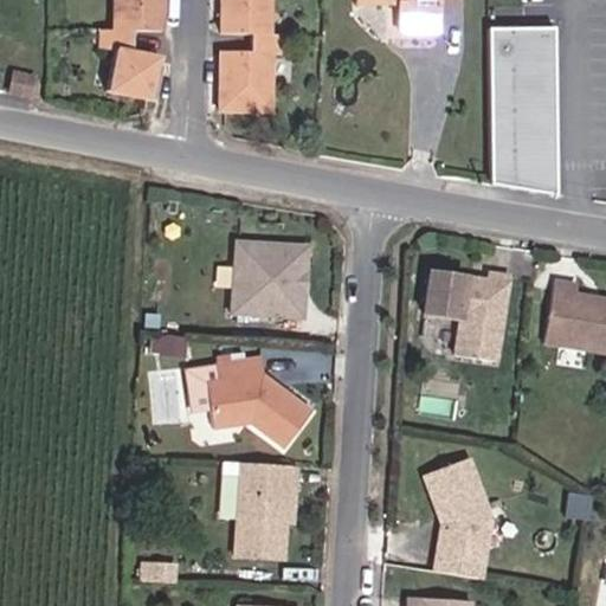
[(114,0),(114,33),(101,31),(102,49),(118,52),(109,95),(158,105),(161,57),(135,51),(135,32),(168,36),(168,0),(114,0)]
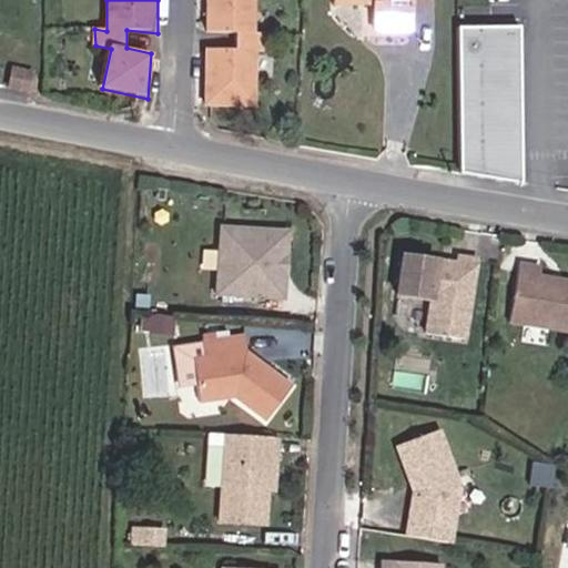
[(208,108),(259,109),(259,51),(273,52),(273,33),(257,33),(257,0),(209,0),(209,33),(236,36),(236,50),(209,49),(208,108)]
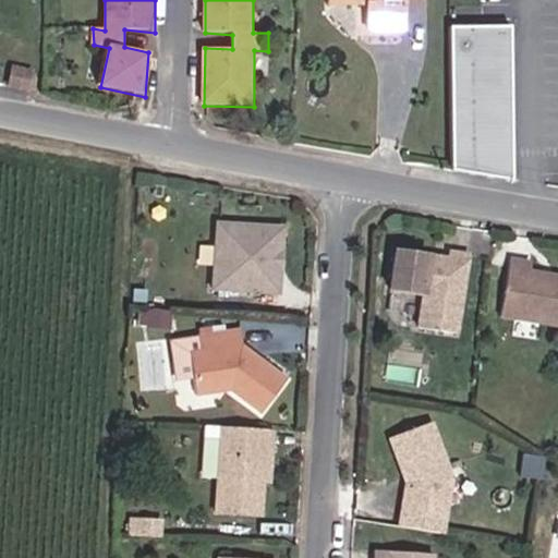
[(407,0),(334,0),(335,5),(370,7),(368,31),(408,31),(407,0)]
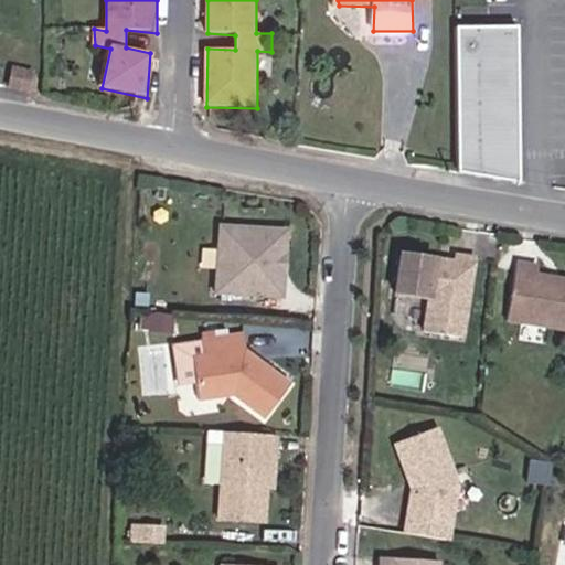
[(518,30),(455,30),(458,174),(520,187),(518,30)]
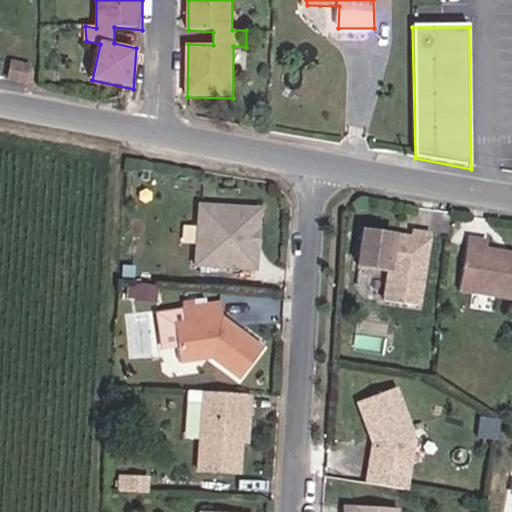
[(262,208),(199,201),(197,267),(259,274),(262,208)]
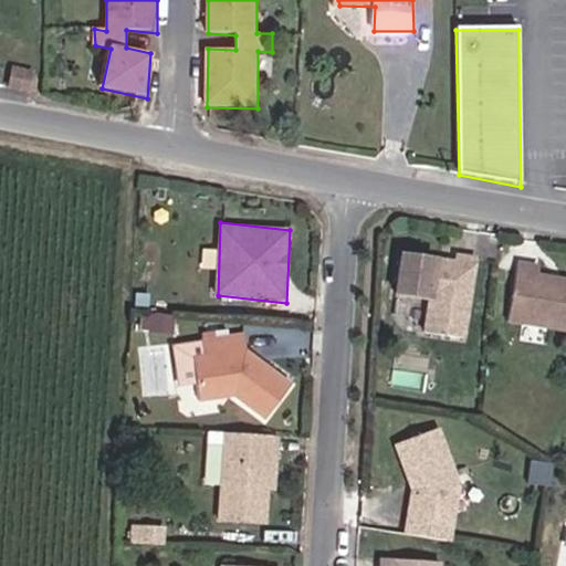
[(457,262),(405,254),(400,297),(431,302),(428,334),(470,342),(478,259),(459,254),(457,262)]
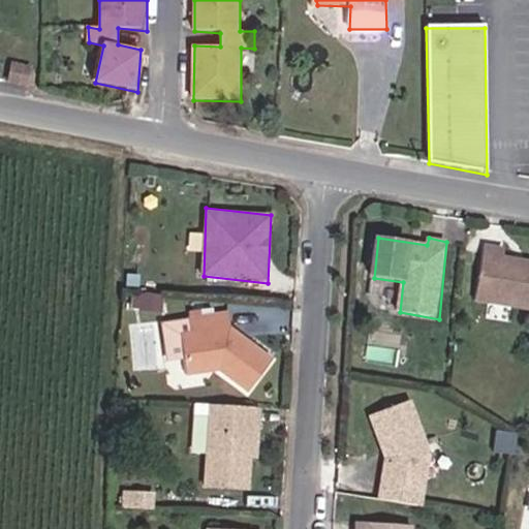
[(507,249),(486,245),(476,303),(528,312),(528,259),(506,256),(507,249)]
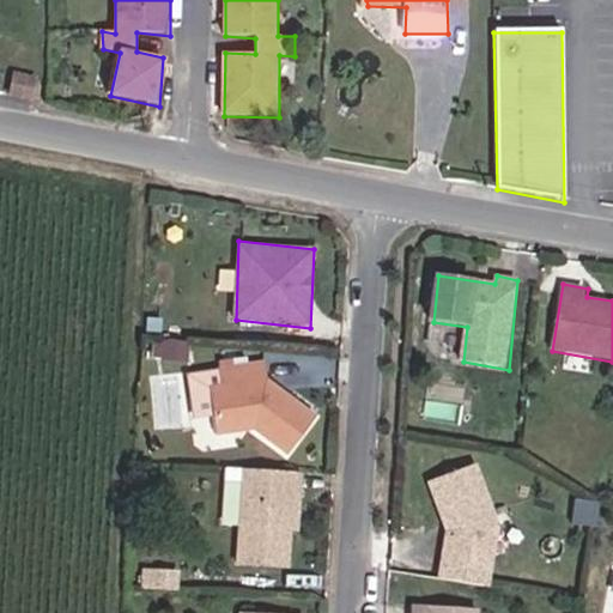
[(265,359),(220,366),(222,387),(212,389),(220,435),(258,430),(289,456),(317,416),(272,382),(265,359)]
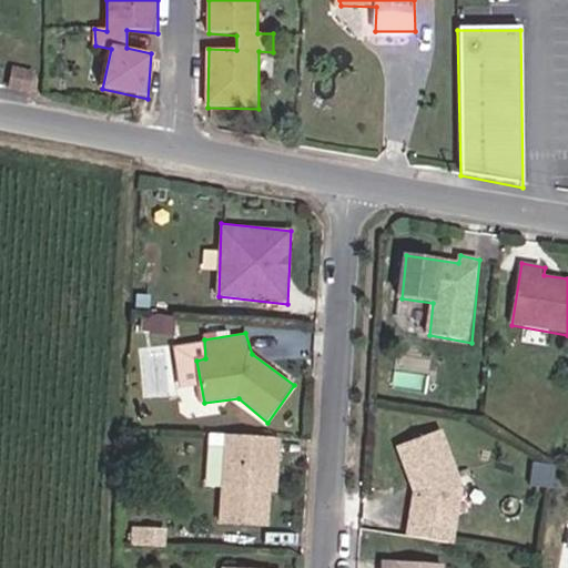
[(442,432),(397,447),(416,492),(409,535),(455,541),(464,482),(442,432)]
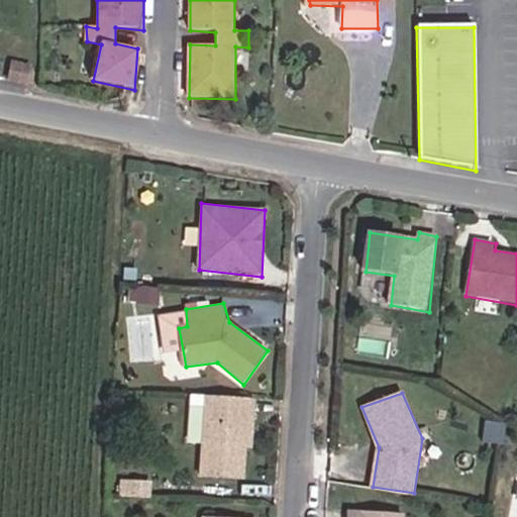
[(254,400),(206,395),(200,475),(249,482),(254,400)]
